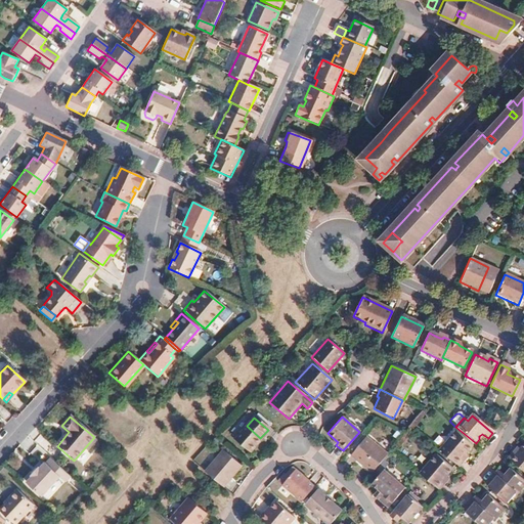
[(260,438),(247,426),(234,440),(250,453),(260,441),(259,440),(260,438)]
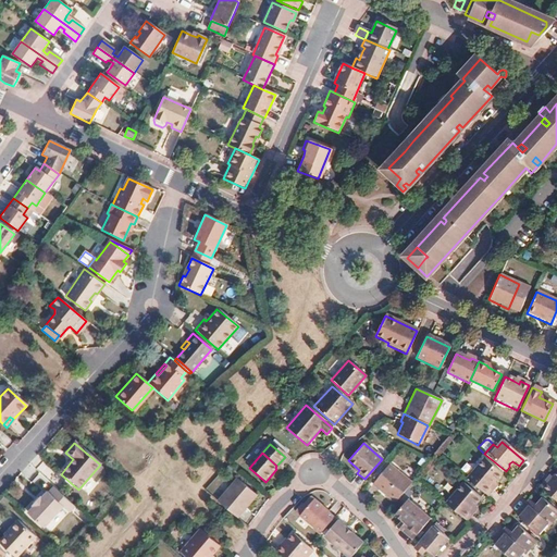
[(484,459),(466,480),(486,497),(492,491),(490,489),(495,483),(493,481),(499,473),(484,459)]
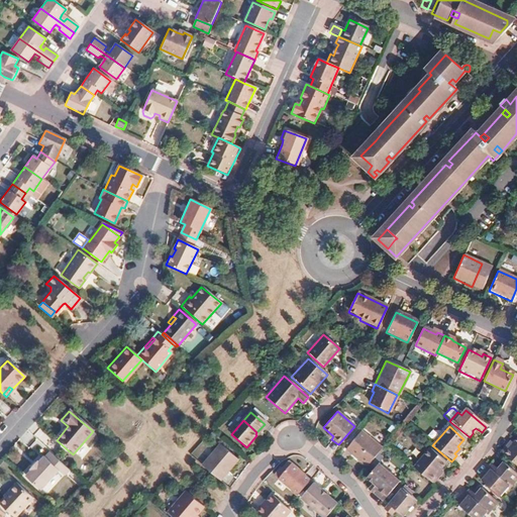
[(473,430),(473,433),(477,437),(482,432),(476,428),(473,430)]
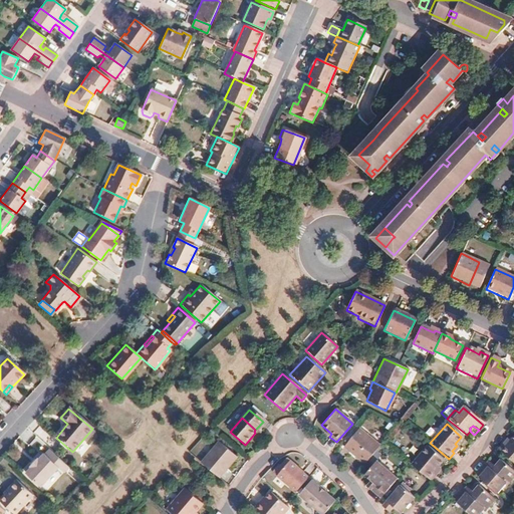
[(349,455),(362,465),(370,455),(377,446),(365,436),(349,455)]
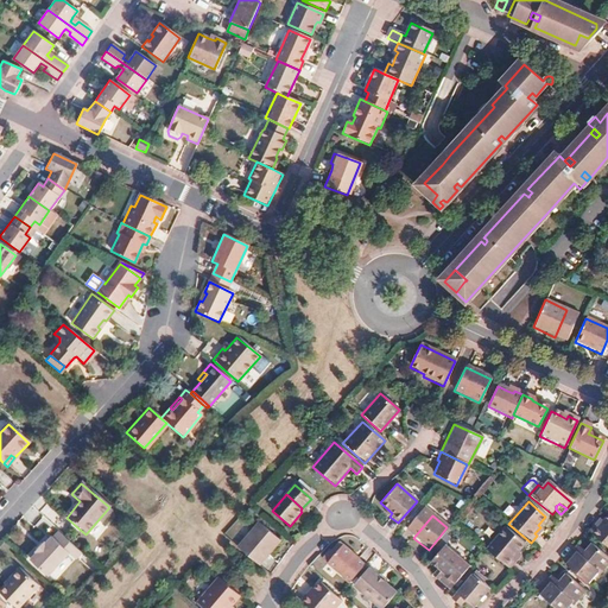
[(607,519),(605,524),(602,521),(597,527),(595,526),(588,533),(607,550),(607,519)]
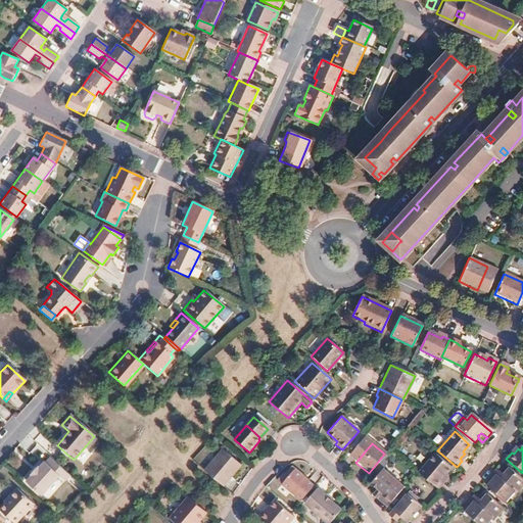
[(221,449),(202,471),(221,486),(238,466),(221,449)]
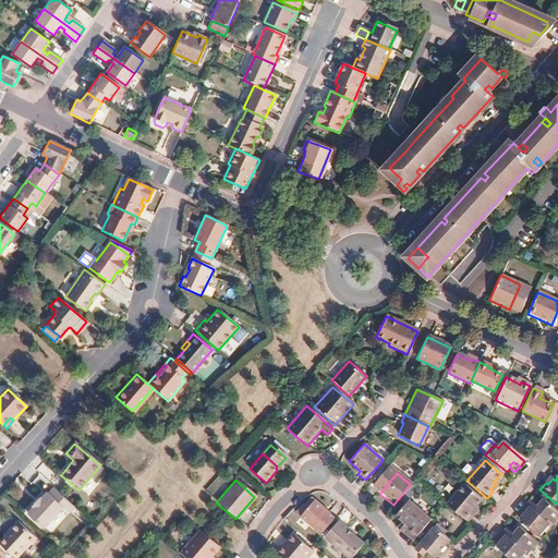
[(469,513),(474,508),(473,507),(480,498),(464,484),(445,506),(465,523),(472,517),(469,513)]
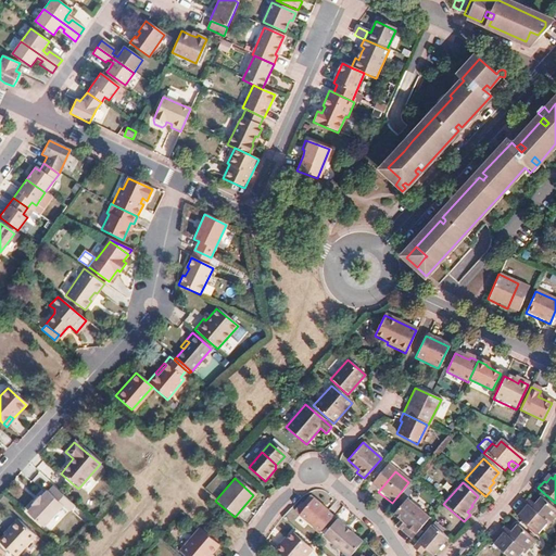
[(73,506),(52,487),(48,493),(46,491),(40,497),(38,495),(29,505),(32,506),(26,513),(42,528),(62,506),(68,512),(73,506)]
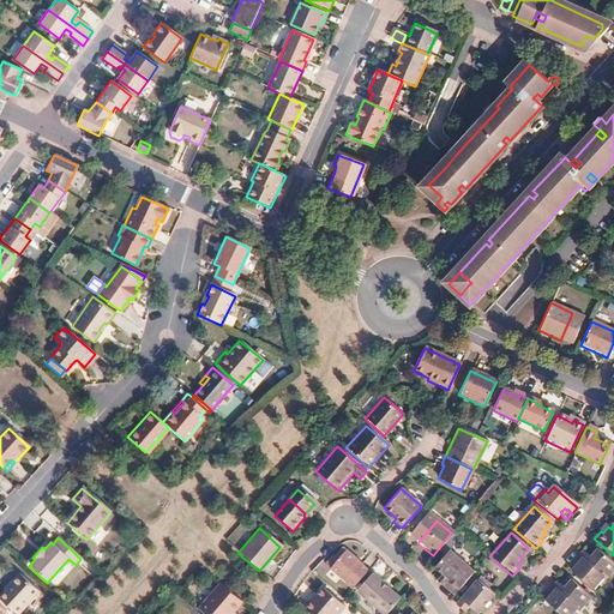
[(341,547),(333,555),(337,559),(344,551),(341,547)]
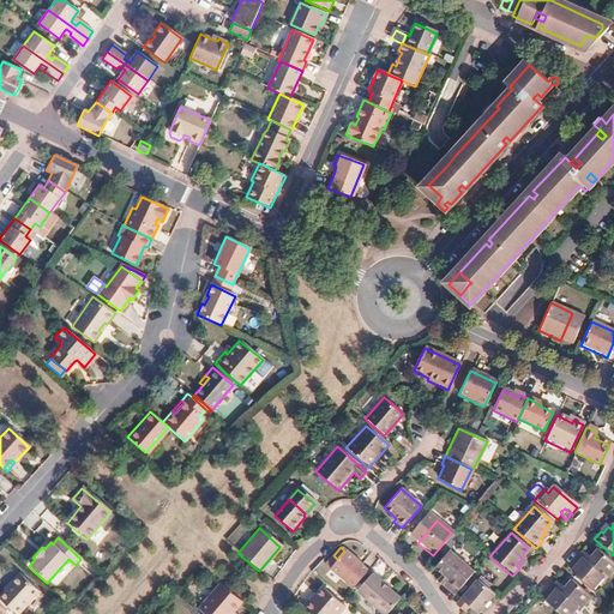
[(613,565),(595,549),(589,557),(585,561),(579,557),(567,570),(590,588),(599,578),(602,581),(613,566),(613,565)]
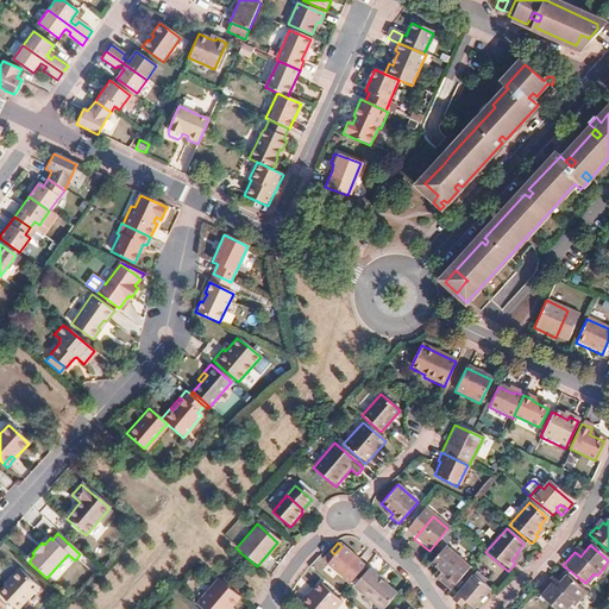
[(334,554),(331,551),(330,550),(321,559),(341,576),(339,578),(347,585),(363,567),(351,558),(353,556),(341,546),(334,554)]
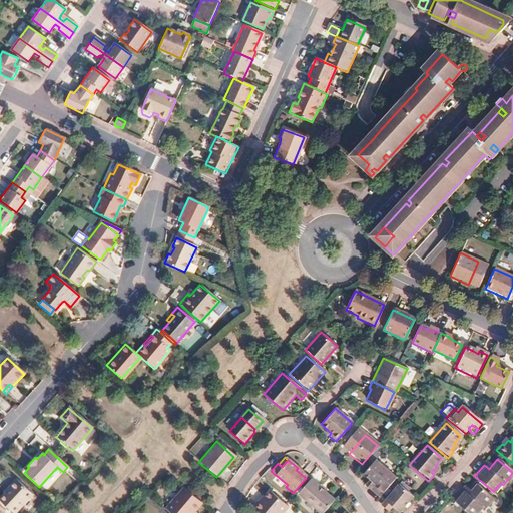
[(378,497),(395,478),(373,460),(361,473),(368,479),(366,481),(370,484),(367,488),(378,497)]
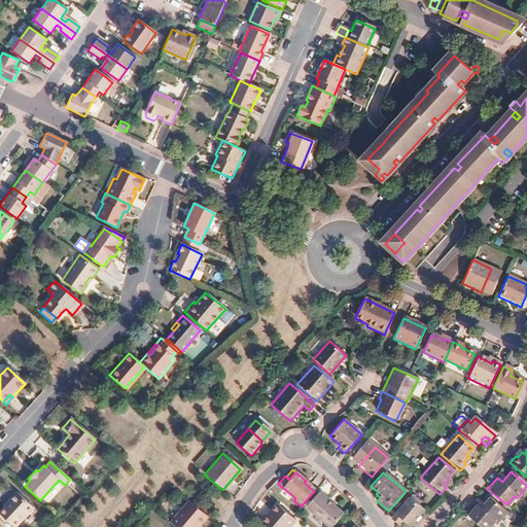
[(500,472),(497,478),(502,482),(505,478),(500,472)]
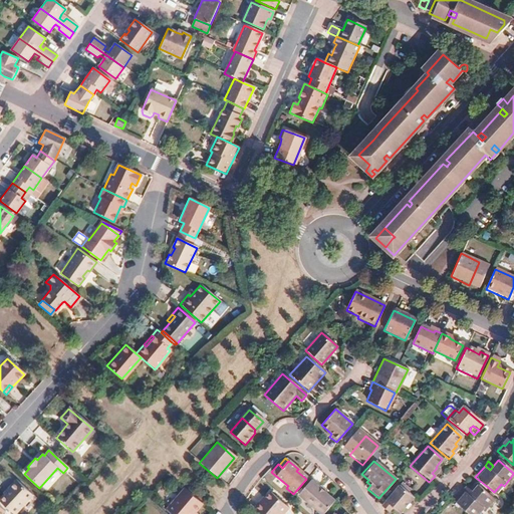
[(13,479),(6,487),(10,491),(6,496),(0,501),(0,503),(11,513),(12,513),(31,494),(13,479)]
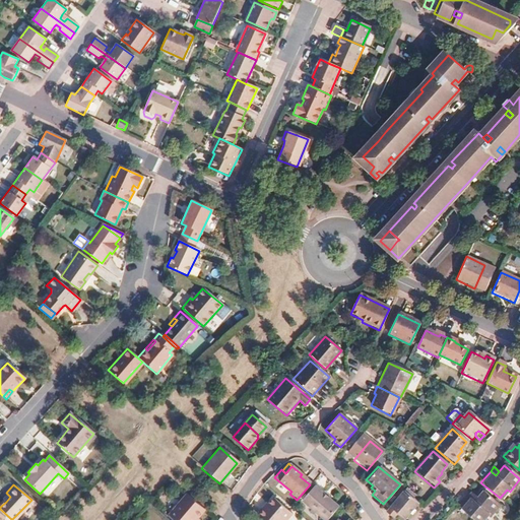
[(321,519),(326,519),(337,508),(313,488),(301,503),(321,519)]
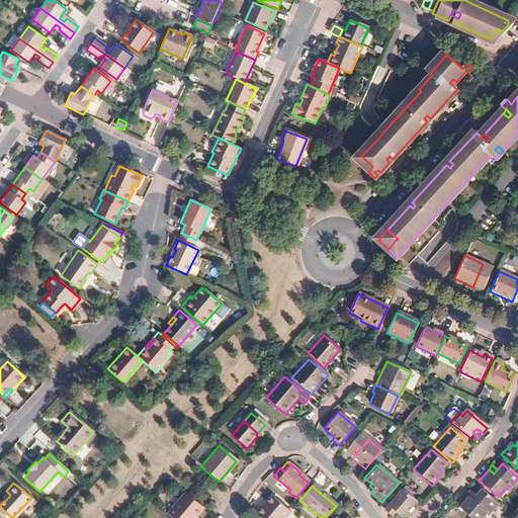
[(401,516),(405,511),(409,507),(414,501),(410,497),(412,495),(404,487),(383,509),(390,515),(394,511),(401,516)]
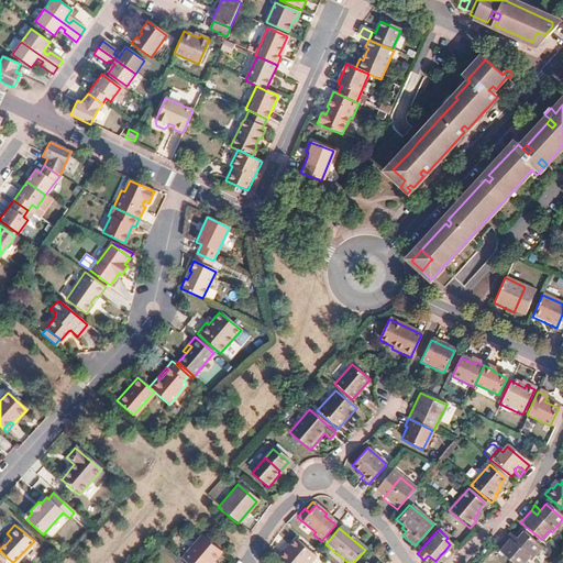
[(521,531),(516,538),(511,543),(506,539),(496,550),(510,562),(521,562),(526,559),(528,561),(540,547),(521,531)]
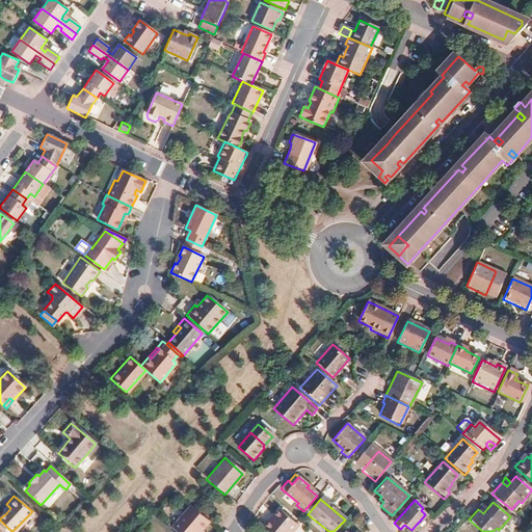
[(10,508),(6,504),(1,509),(6,513),(10,508)]
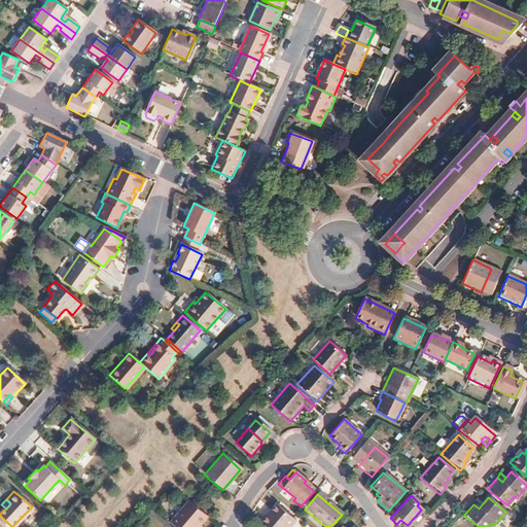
[(478,499),(473,504),(479,508),(483,503),(478,499)]
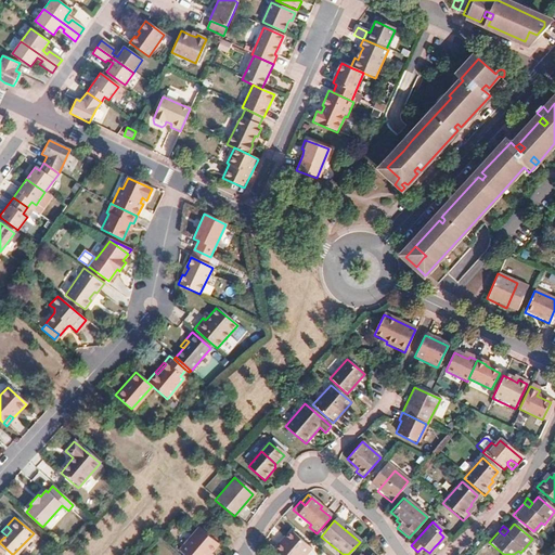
[(214,554),(220,547),(201,531),(182,553),(183,554),(214,554)]
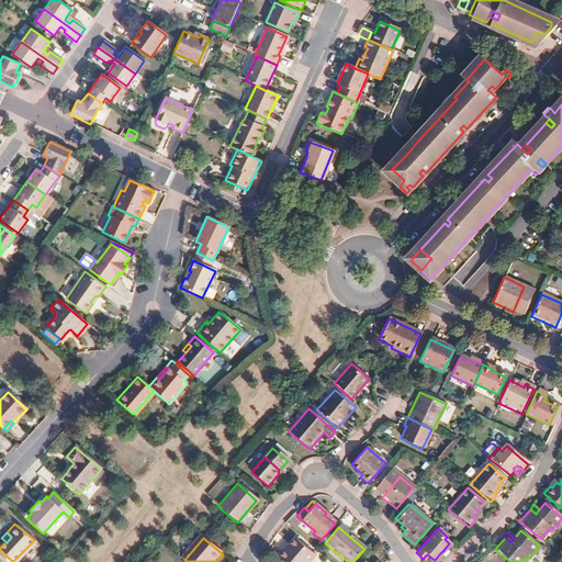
[(283,547),(276,557),(282,561),(306,561),(313,555),(293,539),(285,549),(283,547)]
